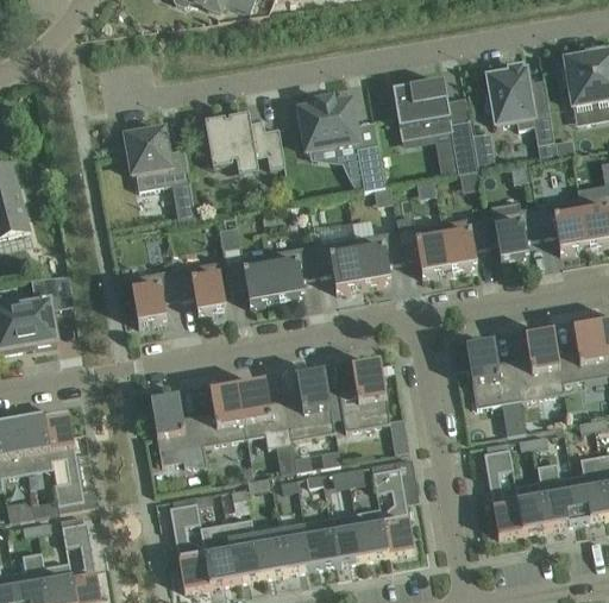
[(174,0),(175,4),(184,7),(189,5),(190,0),(220,11),(224,1),(252,12),(256,0),(174,0)]
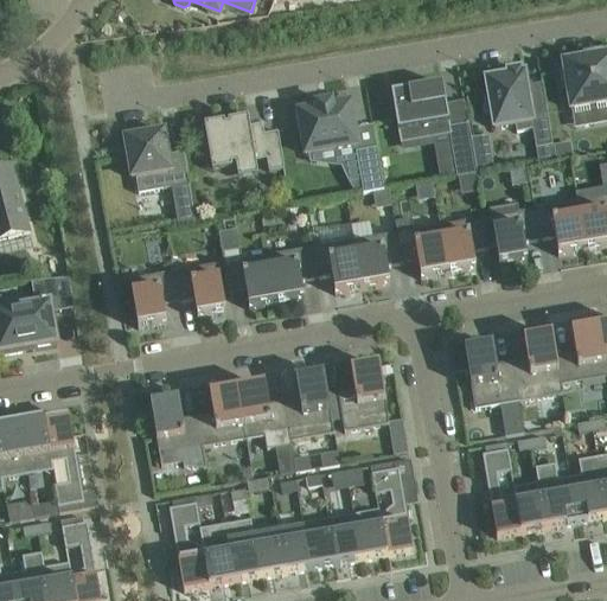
[(568,85),(572,107),(606,100),(606,52),(601,53),(601,52),(586,55),(587,56),(563,61),(564,68),(561,69),(561,68),(558,68),(562,87),(564,87),(563,85),(568,85)]
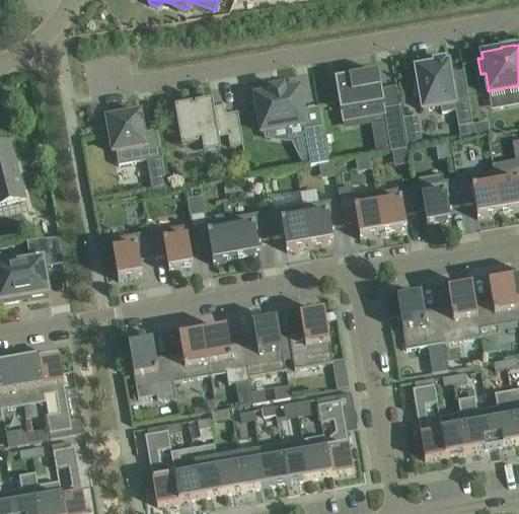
[(458,125),(472,122),(467,88),(453,90),(448,60),(445,61),(445,58),(434,60),(435,63),(416,66),(423,107),(441,104),(442,111),(455,108),(458,125)]
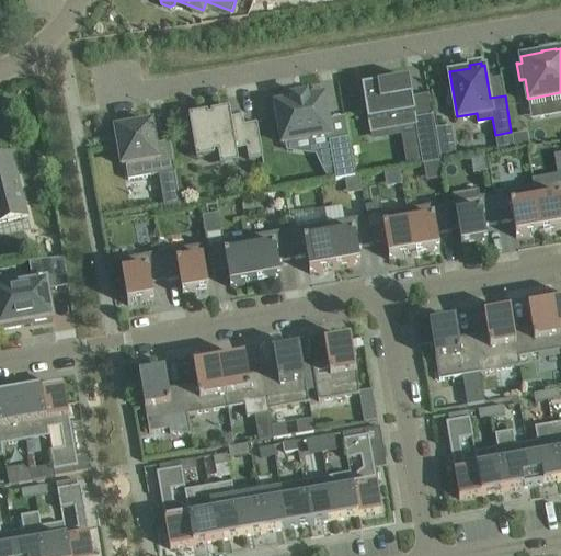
[(362,83),(370,131),(415,122),(422,161),(442,158),(433,111),(432,111),(432,113),(416,115),(409,75),(362,83)]
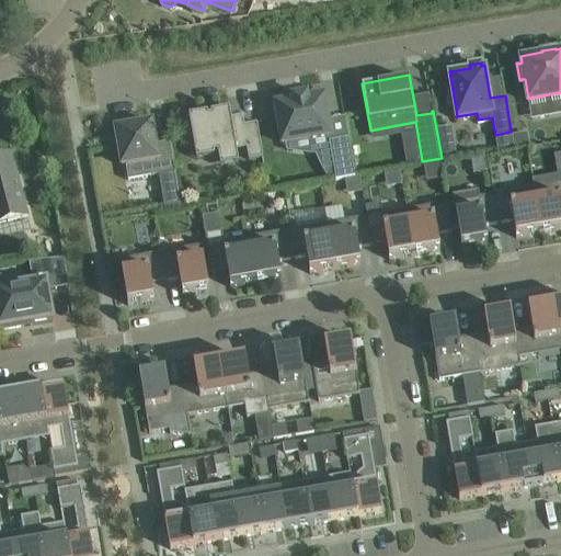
[(276,102),(283,140),(330,132),(323,94),(308,97),(307,92),(290,95),(292,99),(276,102)]
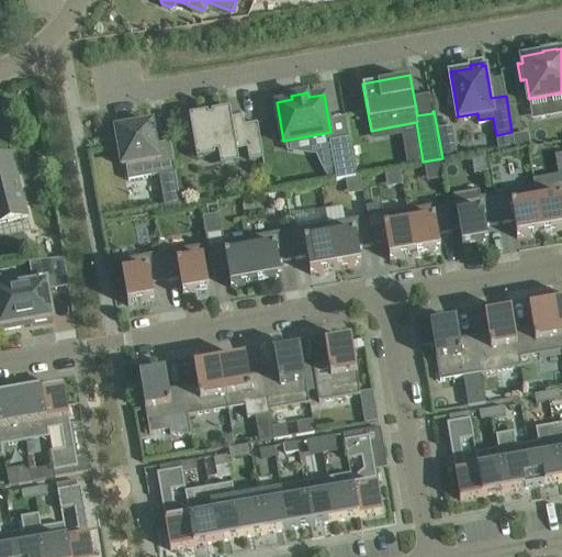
[(263,154),(257,120),(245,122),(243,112),(242,112),(242,115),(232,117),(229,107),(211,109),(212,112),(209,113),(208,110),(189,113),(197,156),(215,153),(214,149),(217,149),(221,164),(239,160),(236,146),(247,145),(249,156),(263,154)]
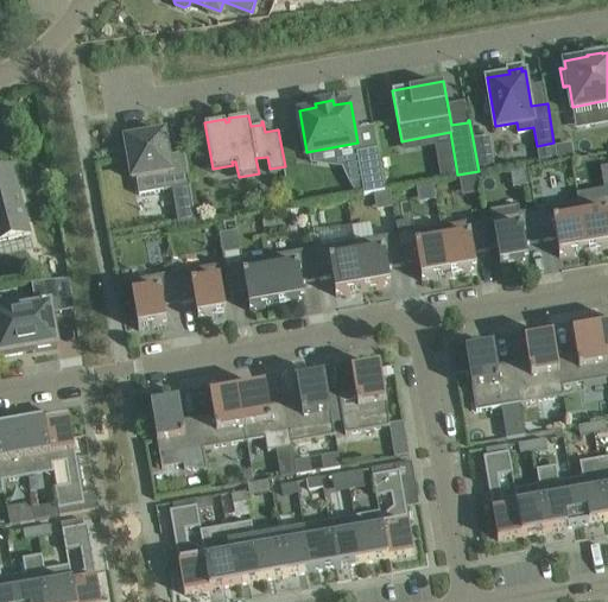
[(137,175),(139,191),(191,182),(185,150),(169,152),(165,130),(145,133),(145,128),(128,131),(130,135),(125,137),(132,176),(137,175)]
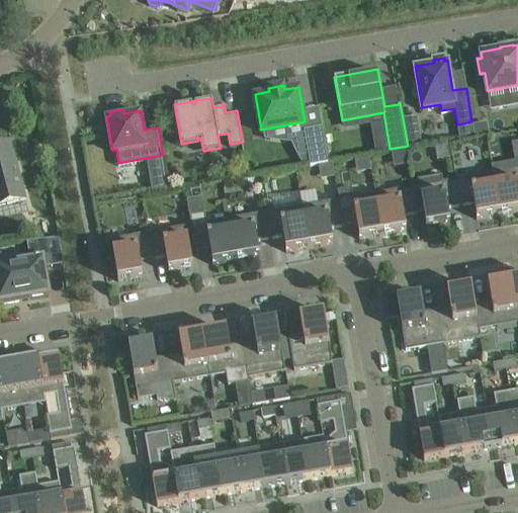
[(488,119),(471,121),(473,132),(475,135),(490,132),(488,119)]
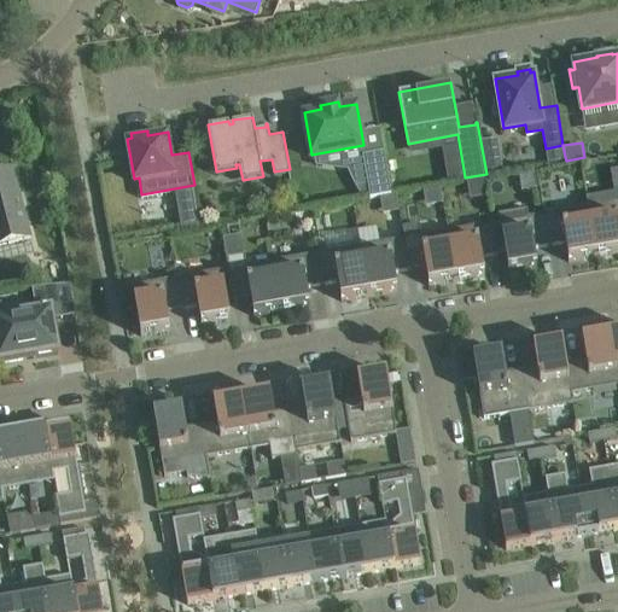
[(563,145),(546,149),(548,159),(565,157),(563,145)]
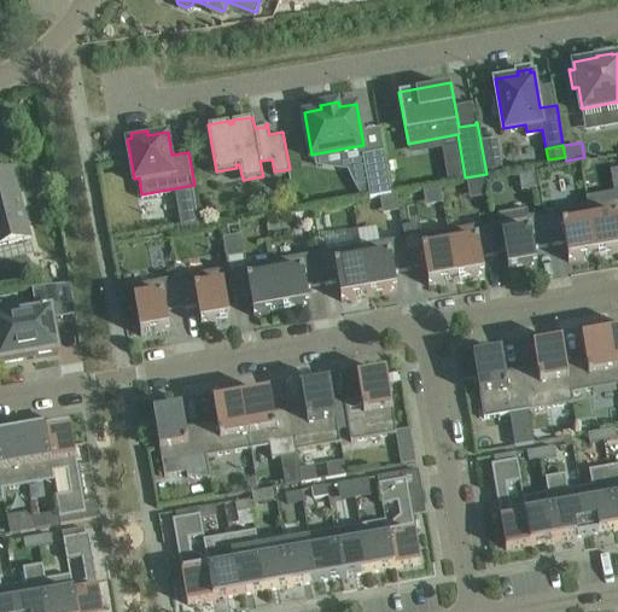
[(362,151),(369,194),(391,191),(384,147),(362,151)]
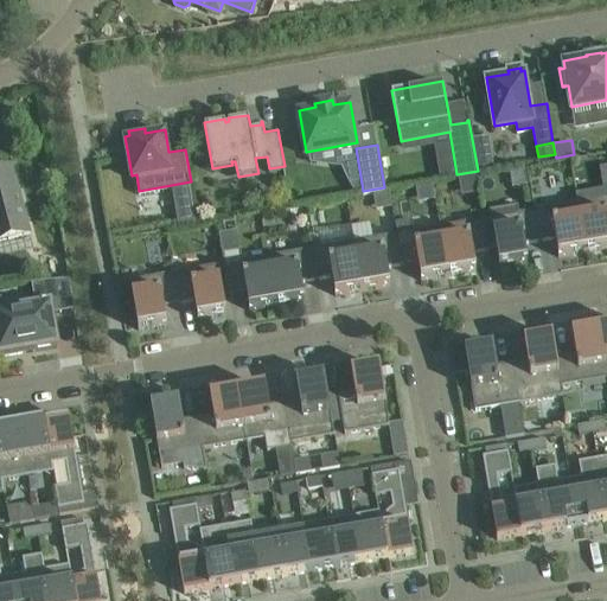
[(493,157),(477,159),(479,171),(494,168),(493,157)]
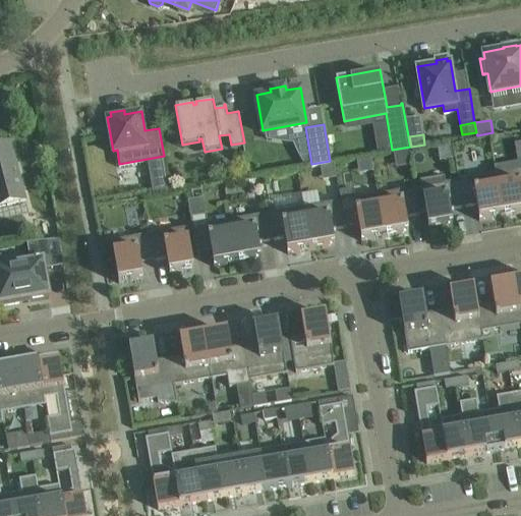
[(10,139),(0,141),(0,203),(25,196),(10,139)]
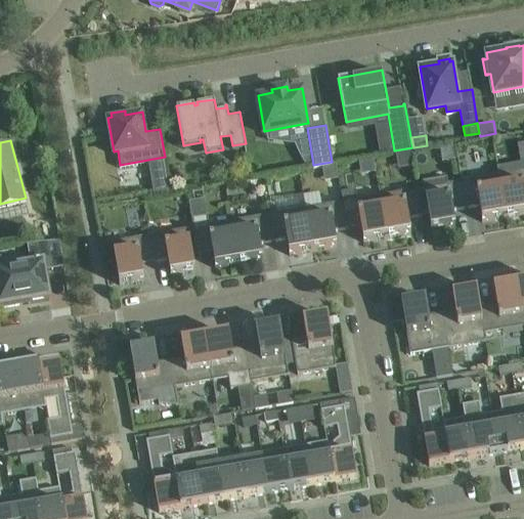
[(523,167),(498,172),(506,215),(523,211),(523,167)]
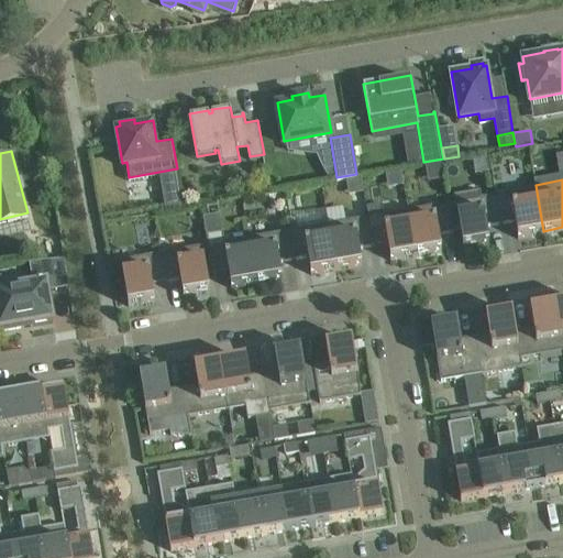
[(518,236),(543,231),(536,185),(496,192),(500,220),(515,218),(518,236)]
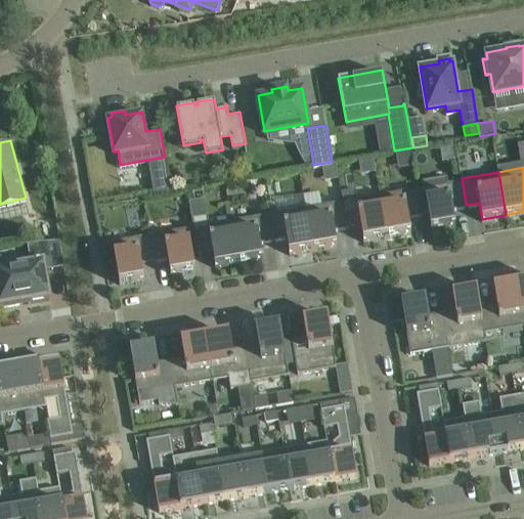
[(169,178),(153,181),(155,192),(170,189),(169,178)]
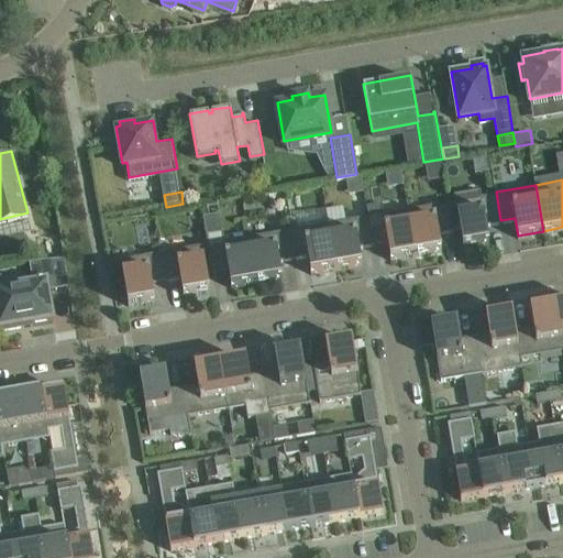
[(500,220),(496,192),(455,199),(463,244),(489,240),(486,223),(500,220)]
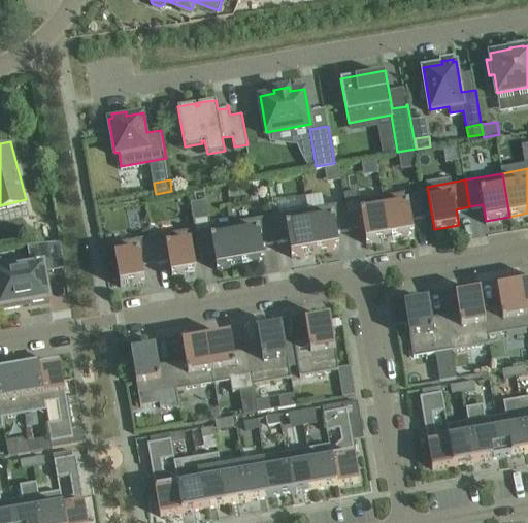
[(383,194),(390,237),(414,233),(411,217),(426,215),(421,188),(383,194)]
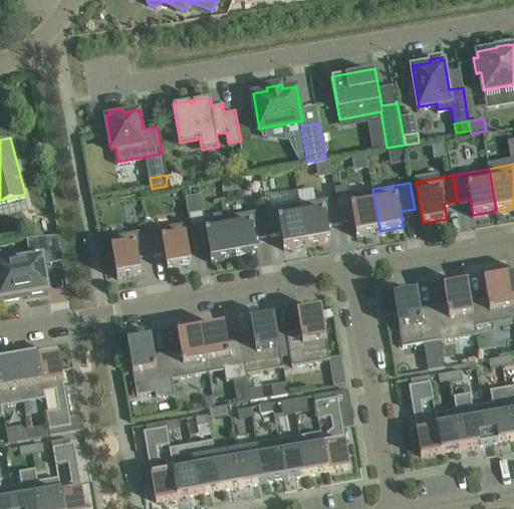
[(336,195),(340,221),(353,219),(356,235),(379,231),(372,189),(336,195)]
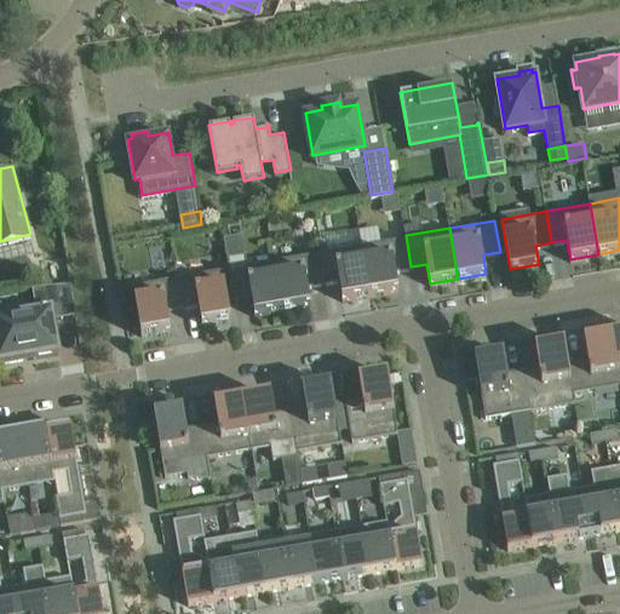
[(406,235),(362,244),(371,293),(399,288),(395,270),(411,267),(406,235)]
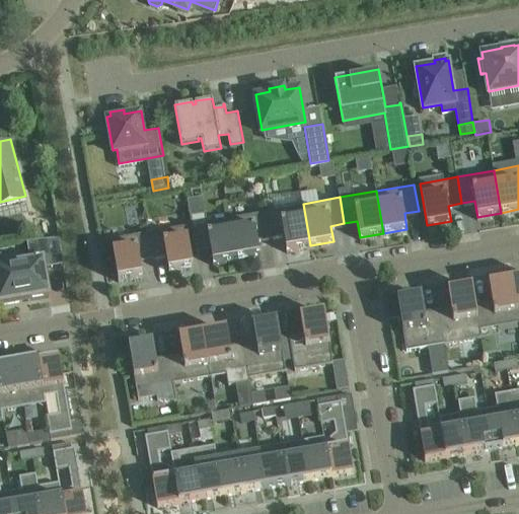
[(266,210),(271,236),(284,234),(287,249),(310,245),(303,204),(266,210)]
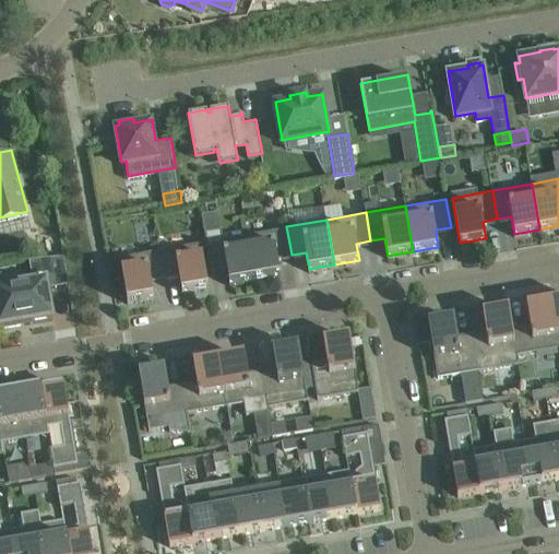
[(227,266),(229,283),(254,279),(247,233),(223,237),(222,226),(204,230),(211,269),(227,266)]
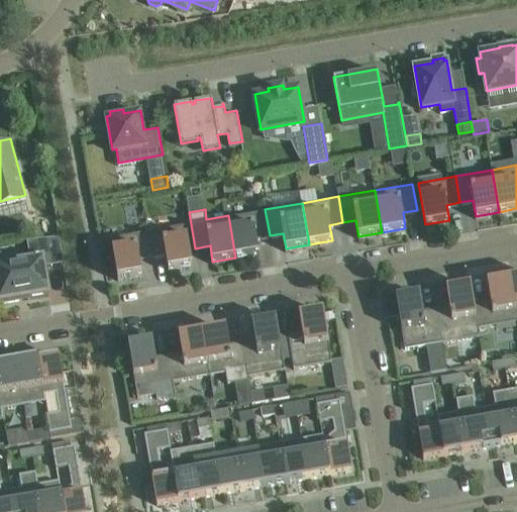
[(256,237),(270,235),(265,209),(228,215),(235,258),(260,253),(256,237)]
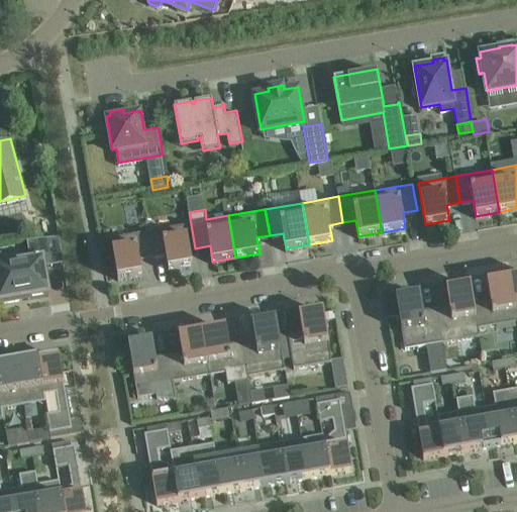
[(148,229),(152,256),(166,253),(169,269),(193,265),(185,223),(148,229)]
